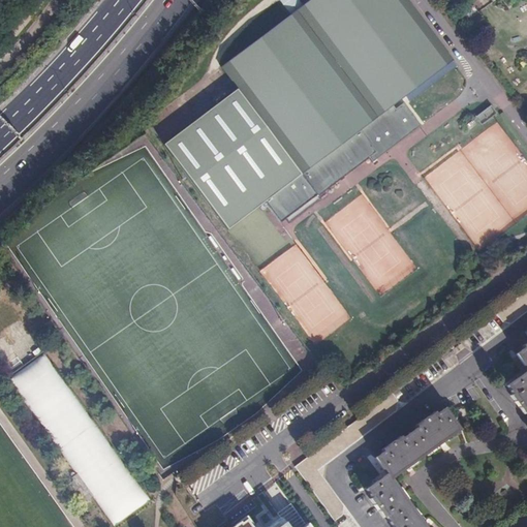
[(308,0),(221,66),(238,88),(165,147),(230,231),(267,204),(271,209),(283,224),(288,220),(291,224),(323,200),(320,196),(370,157),(374,162),(394,148),(423,125),(405,102),(397,109),(394,105),(454,60),(407,0),(308,0)]
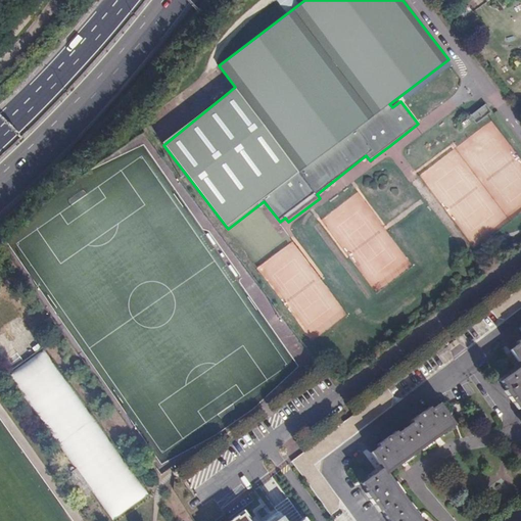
[(475,9),(470,3),(457,13),(461,19),(475,9)]
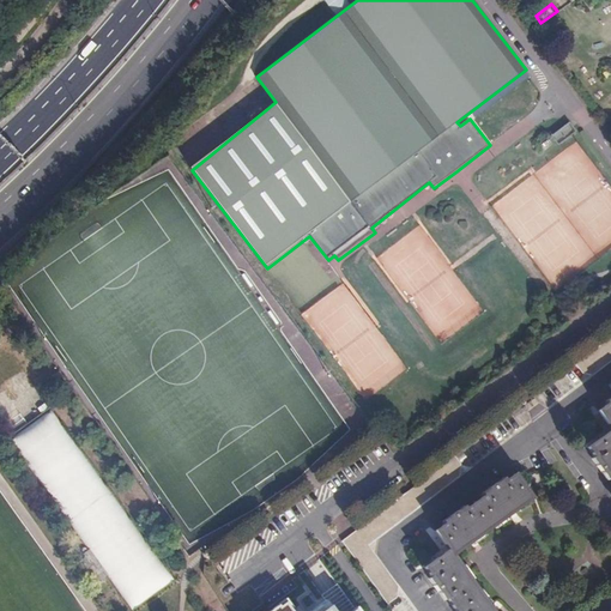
[(578,129),(570,120),(552,134),(560,144),(578,129)]
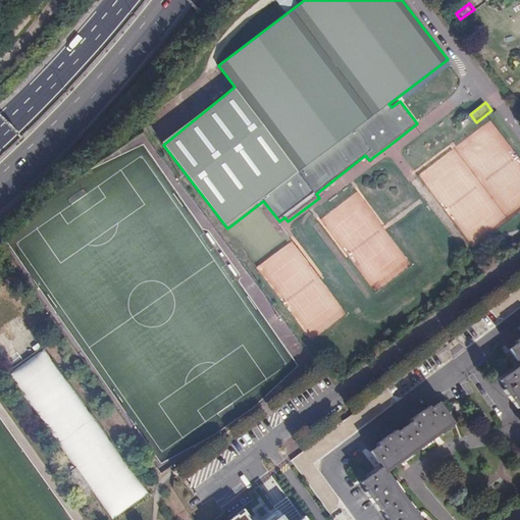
[(502,378),(519,403),(519,341),(510,348),(519,361),(519,365),(502,378)]
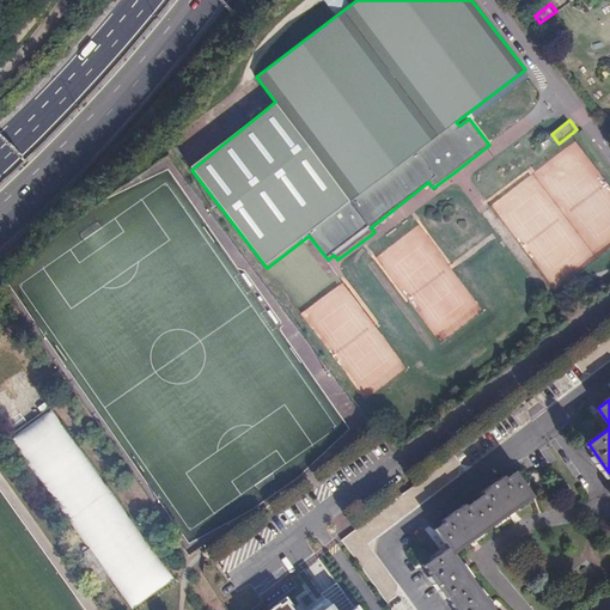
[(455,453),(343,537),(389,601),(403,590),(368,541),(465,468),(455,453)]
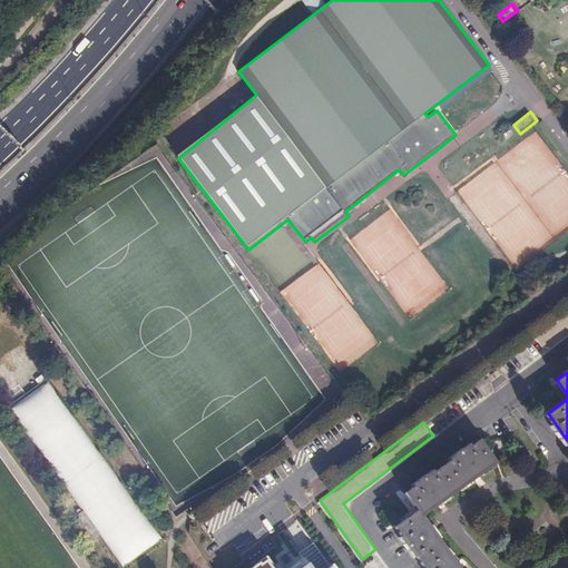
[(397,526),(427,567),(460,567),(423,515),(496,462),(480,439),(407,491),(419,509),(397,526)]
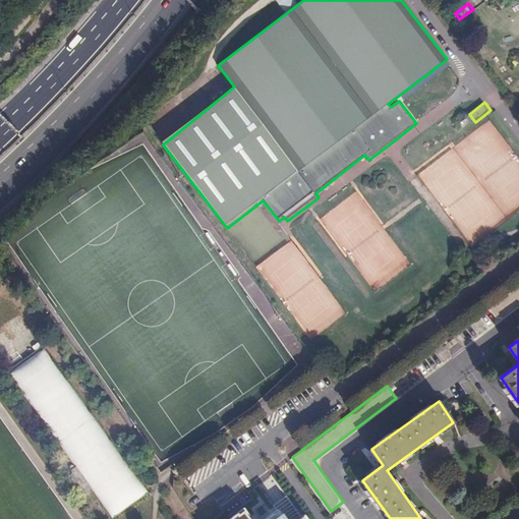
[(252,518),(245,508),(228,518),(305,518),(304,517),(302,518),(286,518),(279,509),(265,518),(252,518)]
